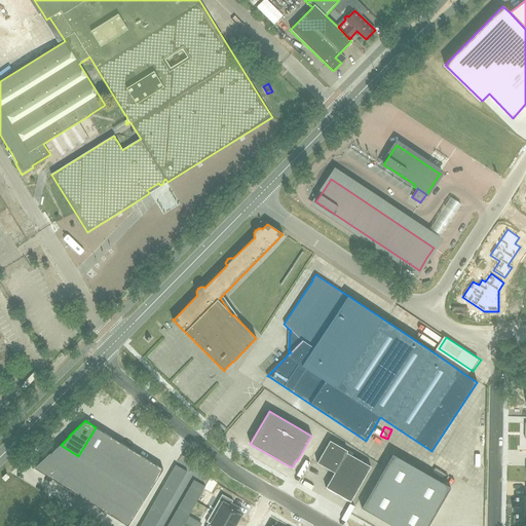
[(96,427),(78,456),(96,466),(113,438),(96,427)]
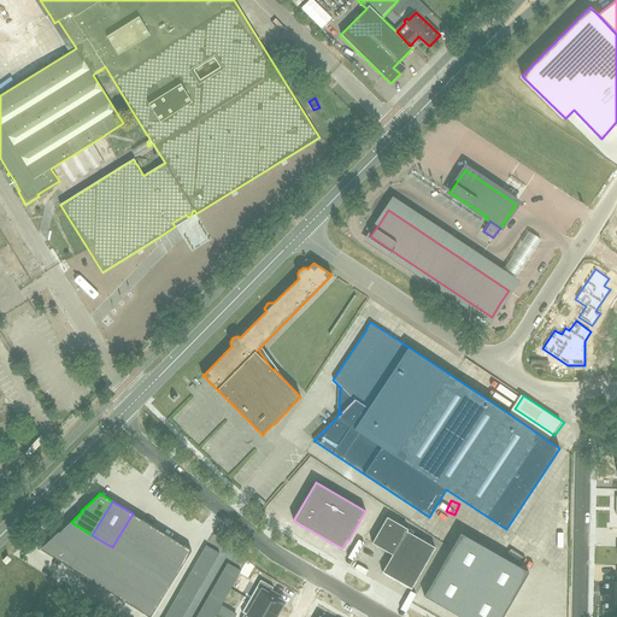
[(133,513),(112,547),(133,559),(153,527),(133,513)]
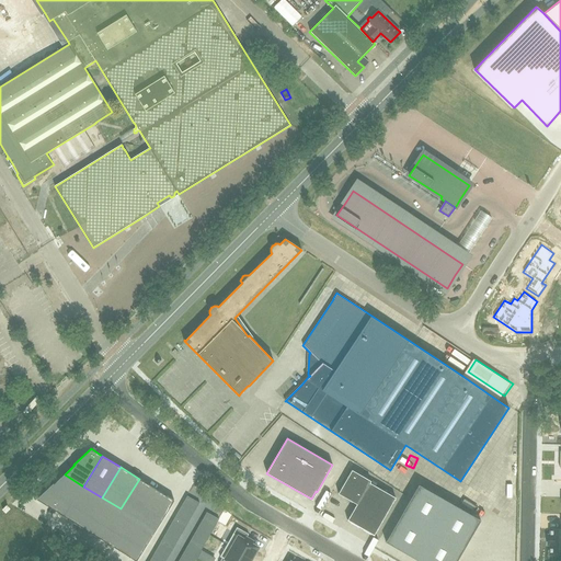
[(352,470),(339,493),(357,504),(348,519),(347,519),(347,521),(374,536),(375,535),(396,497),(369,483),(370,481),(352,470)]
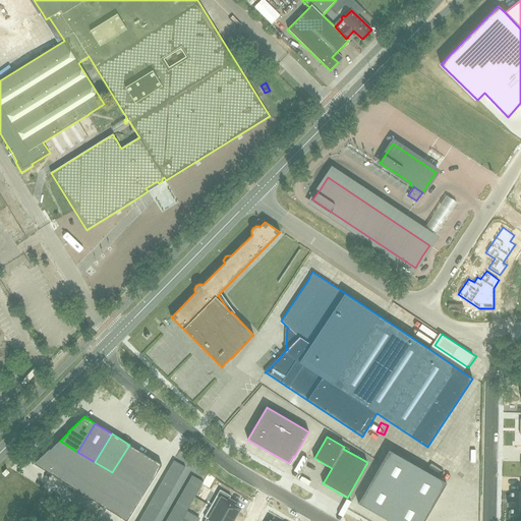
[(50,449),(34,463),(60,479),(77,452),(60,441),(50,450),(50,449)]
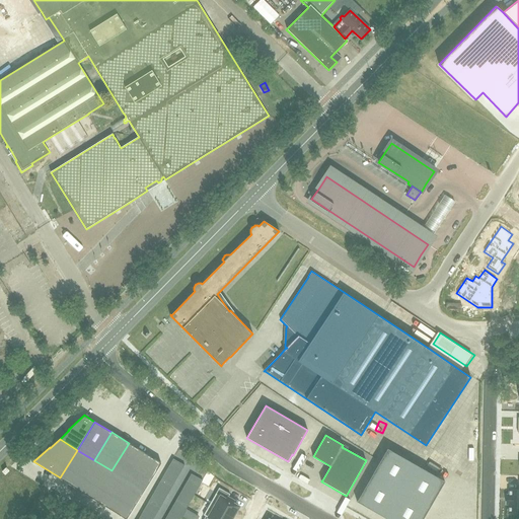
[(129,443),(112,470),(128,482),(146,453),(129,443)]
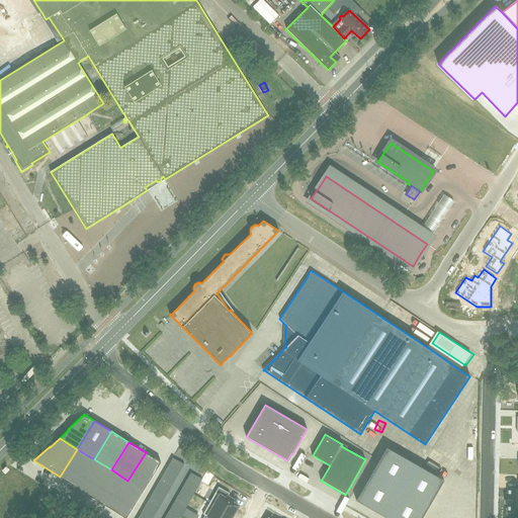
[(380,458),(356,501),(386,517),(422,517),(444,481),(407,459),(386,447),(380,458)]
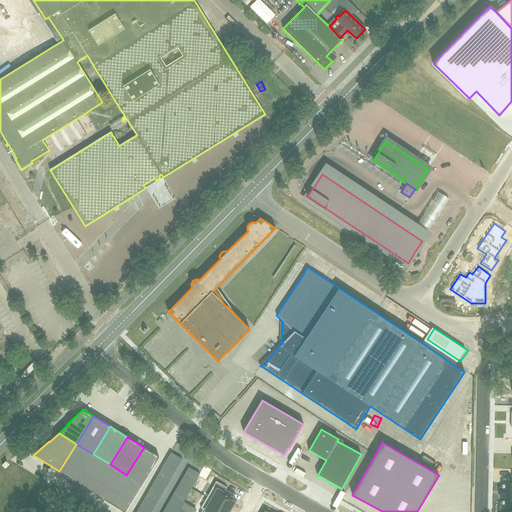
[(76,444),(59,471),(75,482),(93,454),(76,444)]
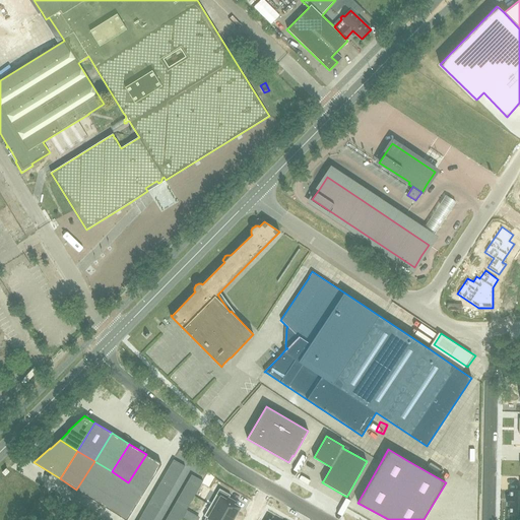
[(146,454),(128,482),(144,492),(161,464),(146,454)]
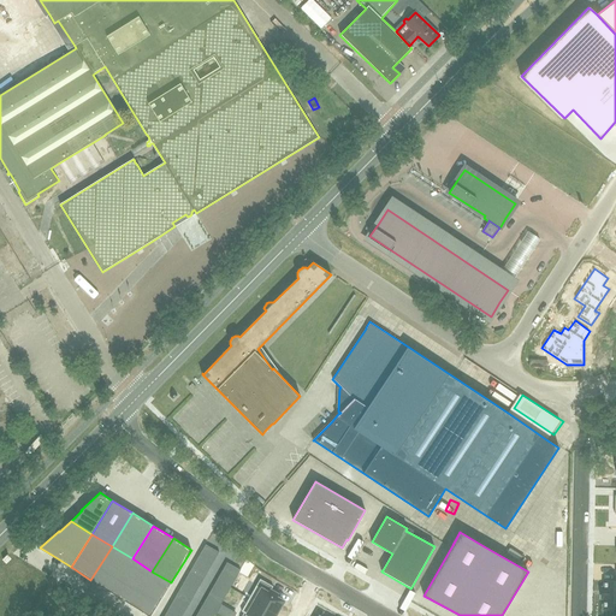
[(206,545),(164,615),(179,615),(218,551),(206,545)]
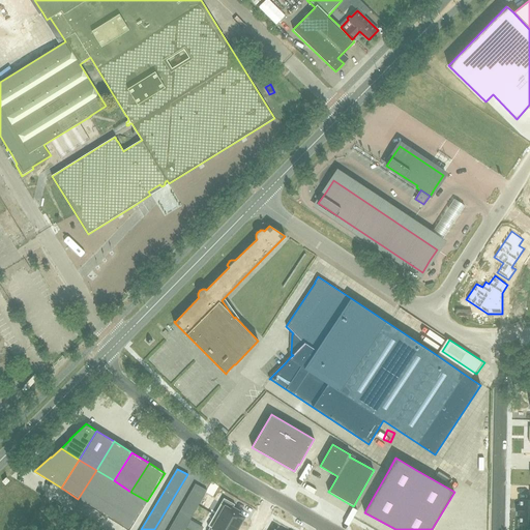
[(96,470),(78,499),(95,509),(114,480),(96,470)]
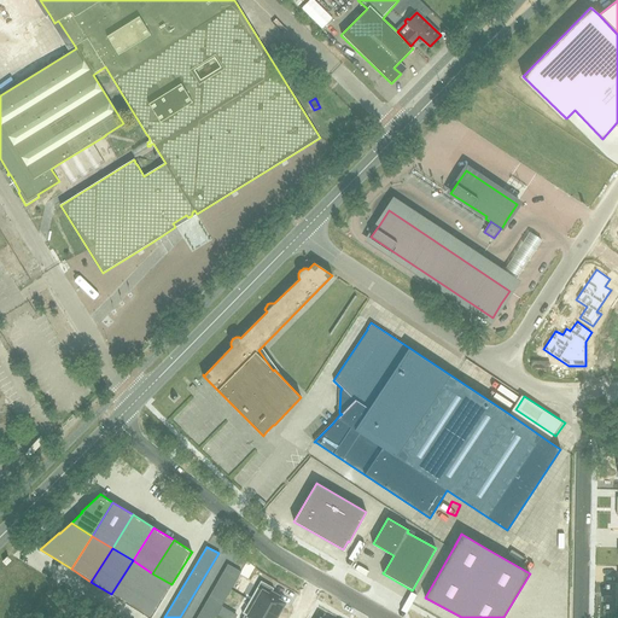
[(133,560),(111,594),(132,607),(152,573),(133,560)]
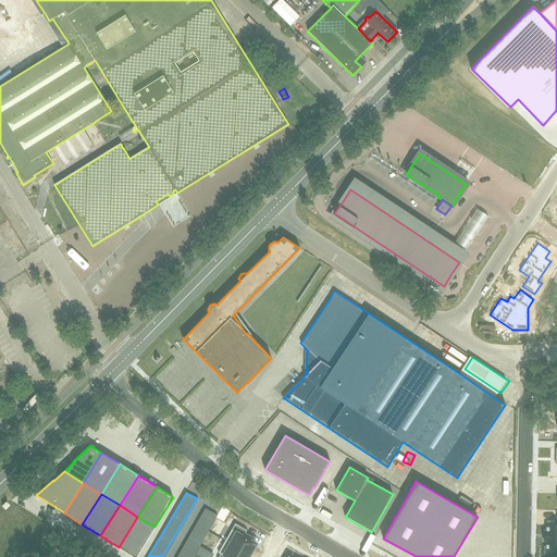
[(207,509),(178,556),(193,556),(218,516),(207,509)]
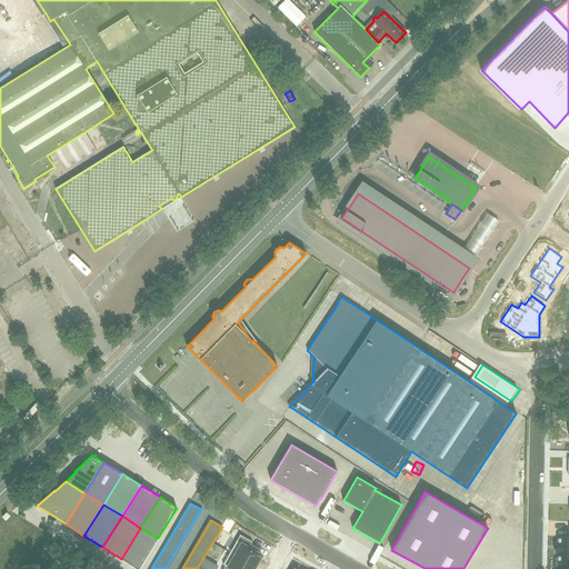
[(556,543),(556,552),(558,552),(558,562),(568,561),(568,525),(568,526),(568,537),(558,537),(558,543),(556,543)]
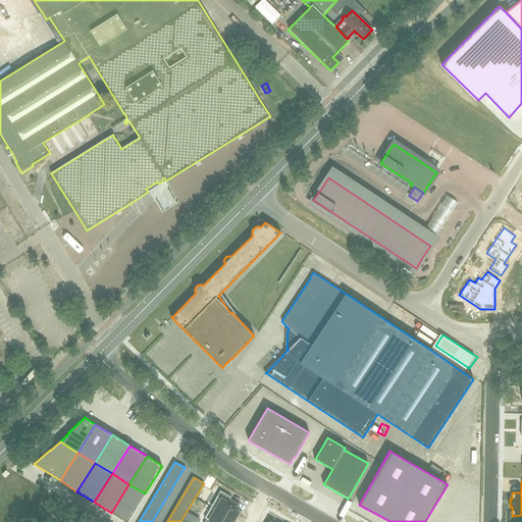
[(128,484),(111,513),(126,521),(145,493),(128,484)]
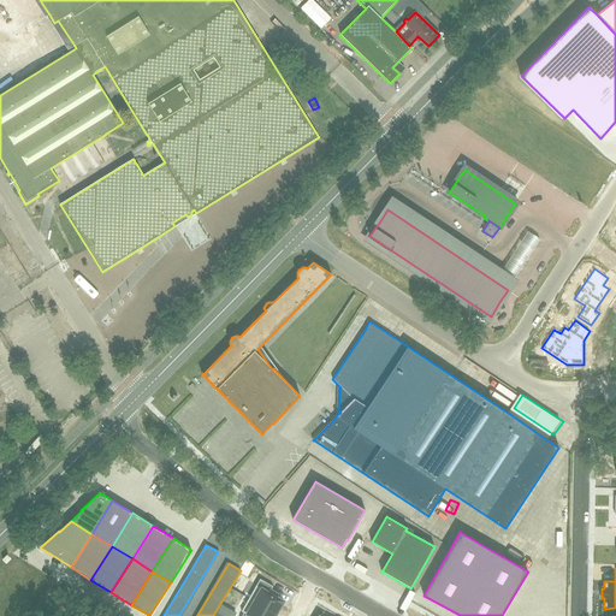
[(260,579),(249,598),(277,614),(284,602),(277,597),(278,594),(271,590),(273,586),(260,579)]
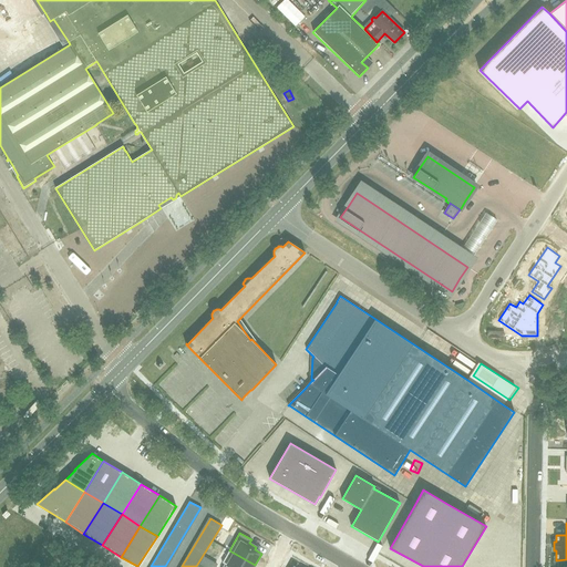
[(225,564),(223,566),(253,566),(255,565),(229,550),(223,563),(225,564)]
